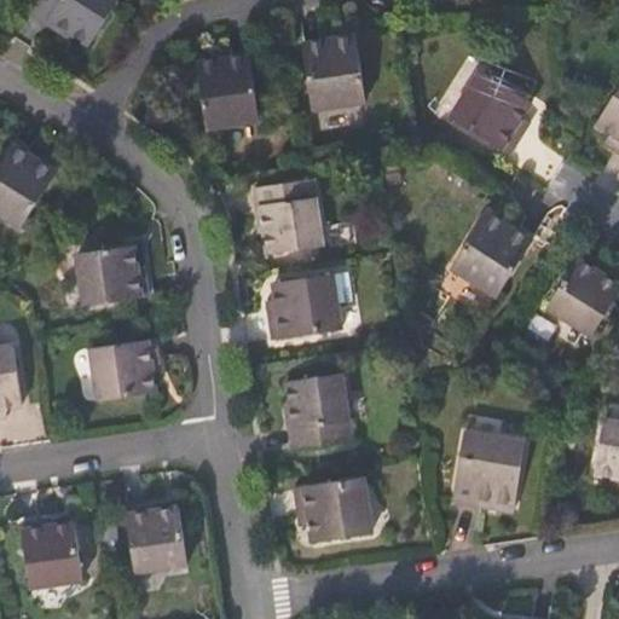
[(120,0),(39,0),(33,11),(48,22),(53,16),(76,29),(75,34),(93,46),(120,0)]
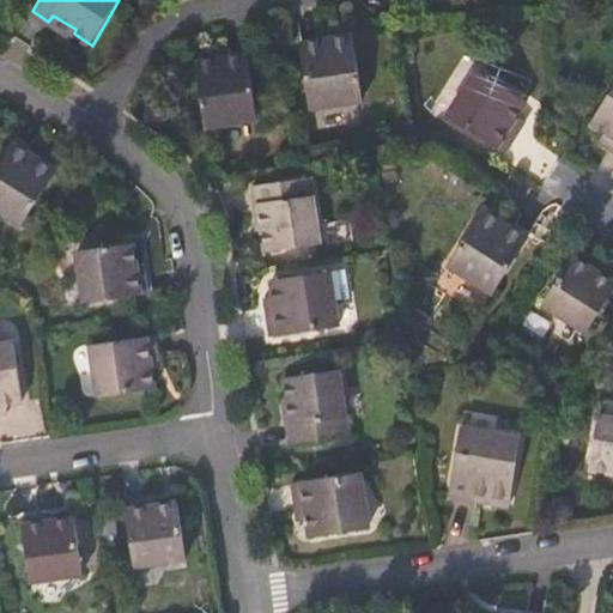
[(311,109),(363,99),(352,35),(301,43),(311,109)]
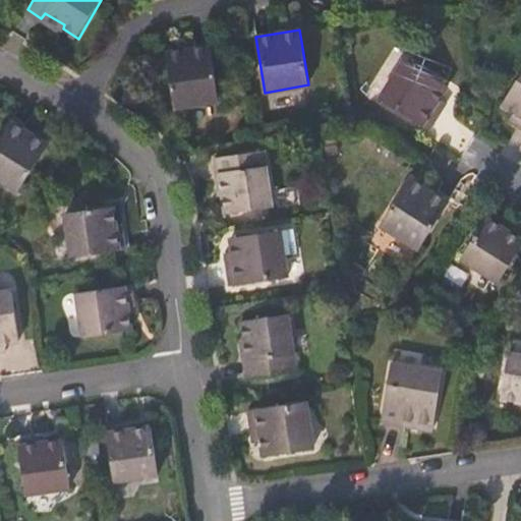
[(177,109),(219,102),(211,47),(168,54),(177,109)]
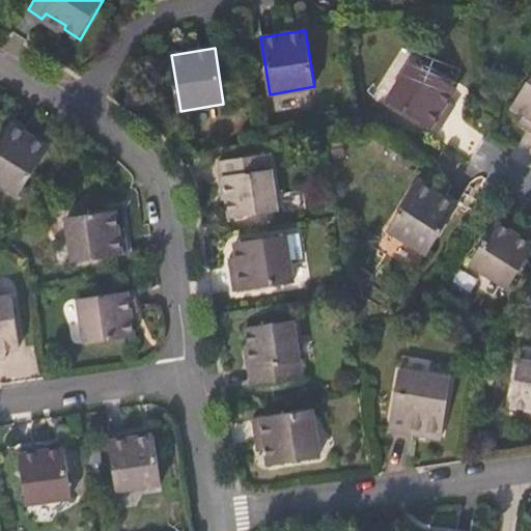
[(385,100),(434,132),(448,109),(443,105),(453,86),(411,57),(385,100)]
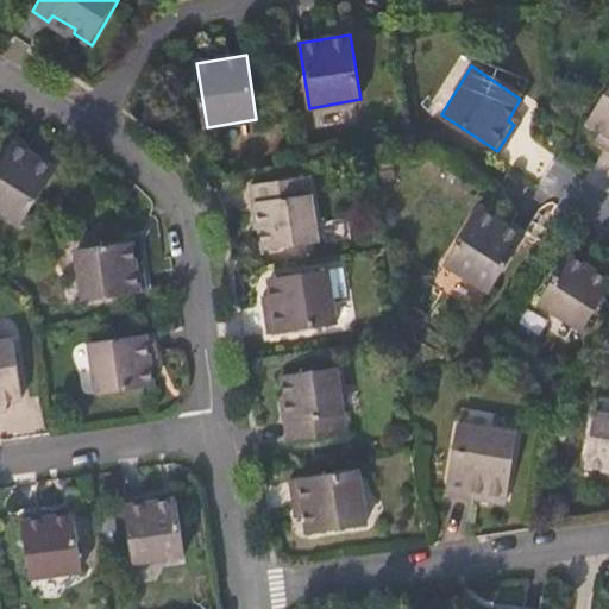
[(606,143),(608,144),(608,88),(588,123),(608,135),(606,143)]
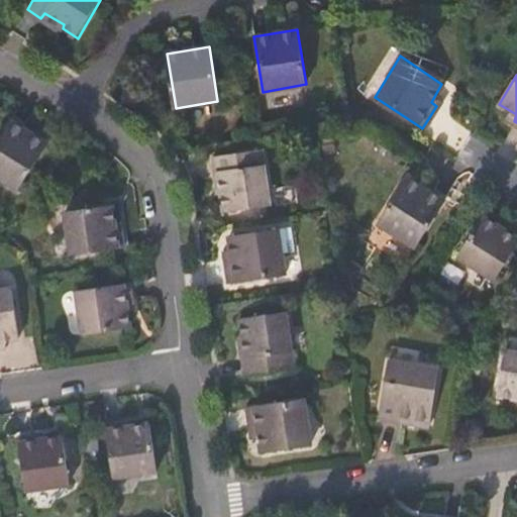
[(41,141),(4,117),(0,123),(0,180),(13,189),(41,141)]
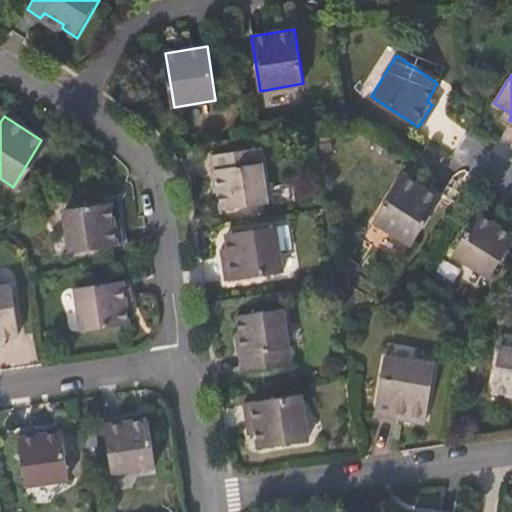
[(257,149),(209,155),(211,171),(218,170),(222,191),(218,192),(221,209),(266,203),(265,196),(257,149)]
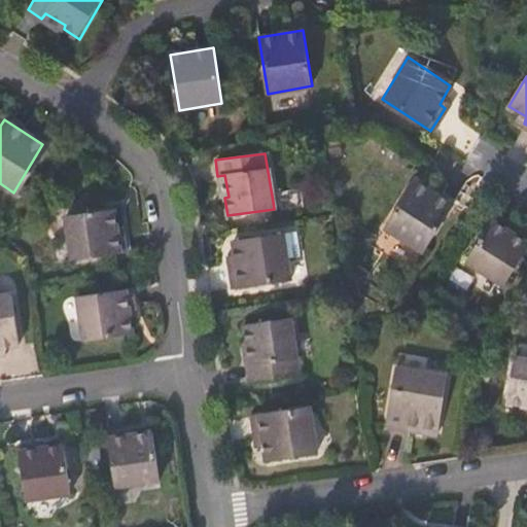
[(450,204),(412,180),(382,227),(421,251),(450,204)]
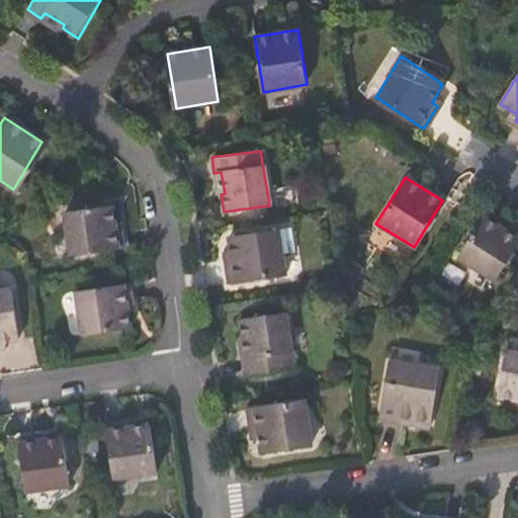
[(107,204),(60,210),(68,256),(120,249),(117,222),(111,223),(107,204)]
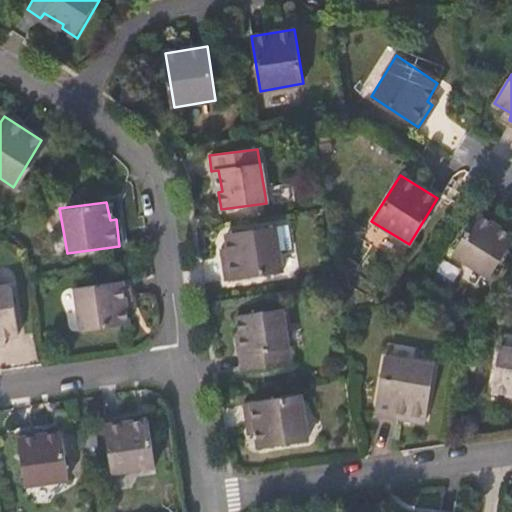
[(489,222),(473,212),(447,253),(484,276),(511,233),(511,231),(492,218),(489,222)]
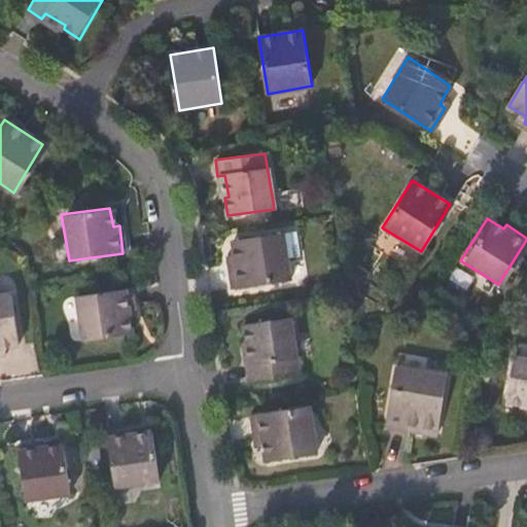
[(231,290),(290,281),(283,234),(233,241),(236,265),(229,266),(231,290)]
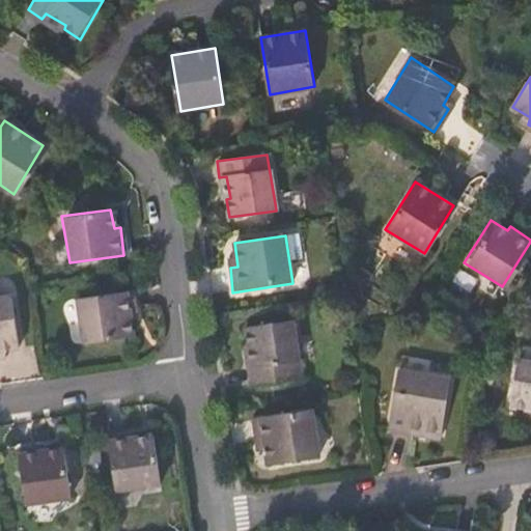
[(130,290),(75,299),(83,344),(131,336),(128,317),(134,317),(130,290)]
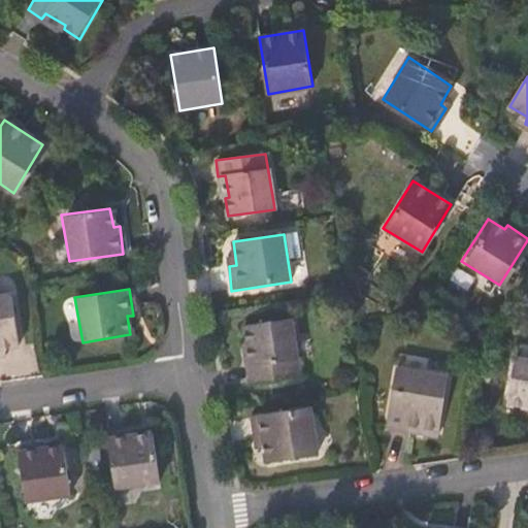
[(9,293),(0,294),(0,347),(18,344),(9,293)]
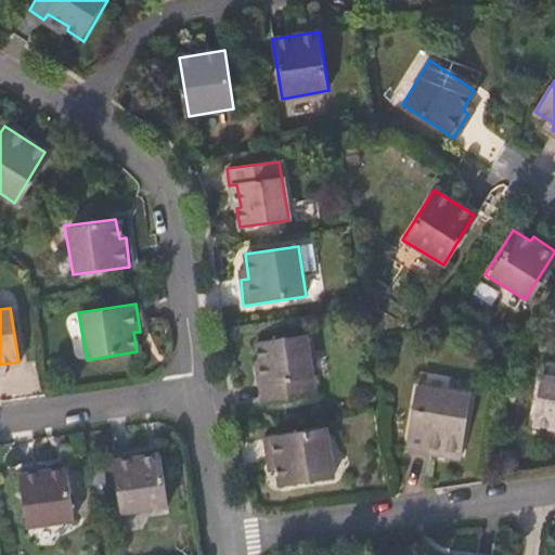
[(261,402),(314,396),(308,346),(306,338),(256,345),(259,362),(262,361),(265,385),(260,386),(261,402)]
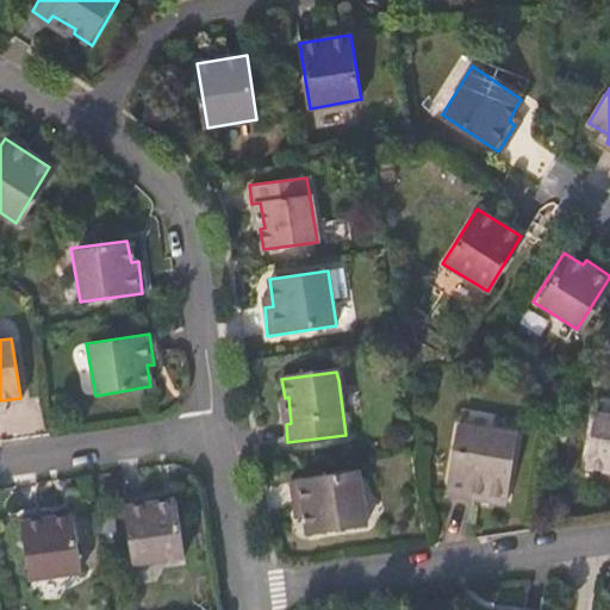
[(609,480),(609,418),(592,416),(583,471),(603,474),(604,480),(609,480)]
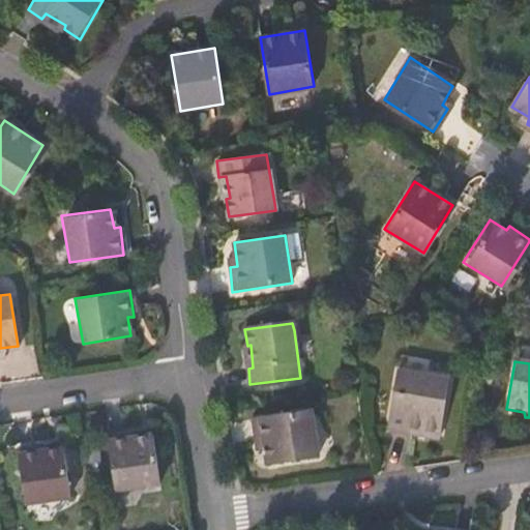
[(451,381),(399,372),(389,431),(415,434),(417,428),(442,432),(451,381)]
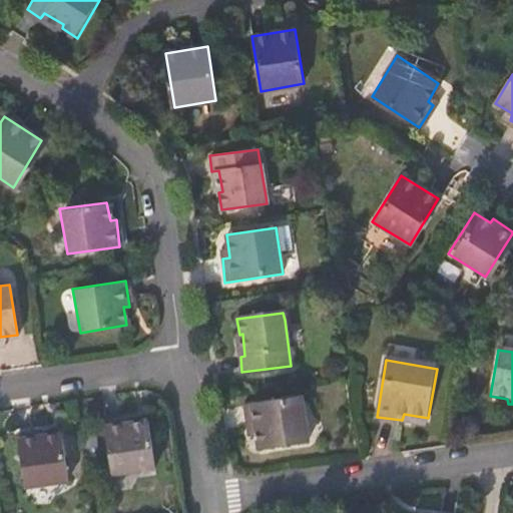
[(302,399),(244,408),(247,430),(255,429),(259,452),(308,445),(307,438),(302,399)]
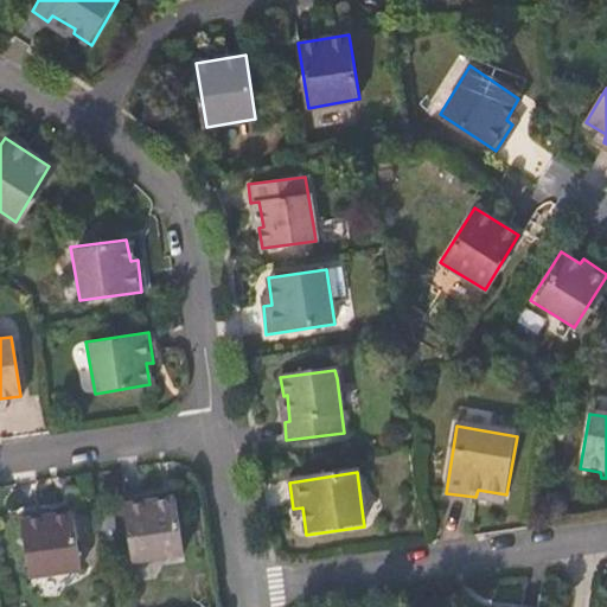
[(153,496),(123,500),(133,563),(184,555),(181,535),(176,500),(154,503),(153,496)]
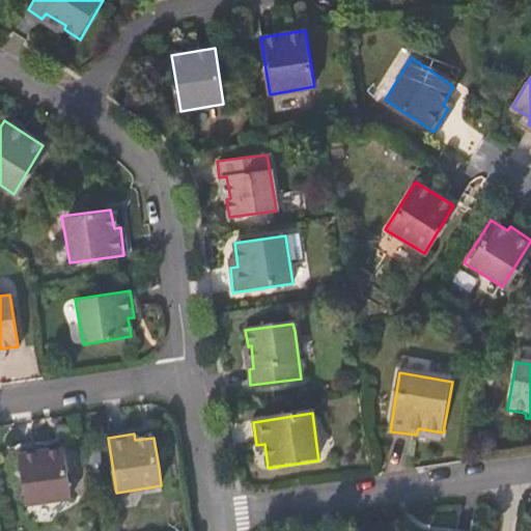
[(46,447),(19,450),(28,506),(71,500),(63,453),(47,455),(46,447)]
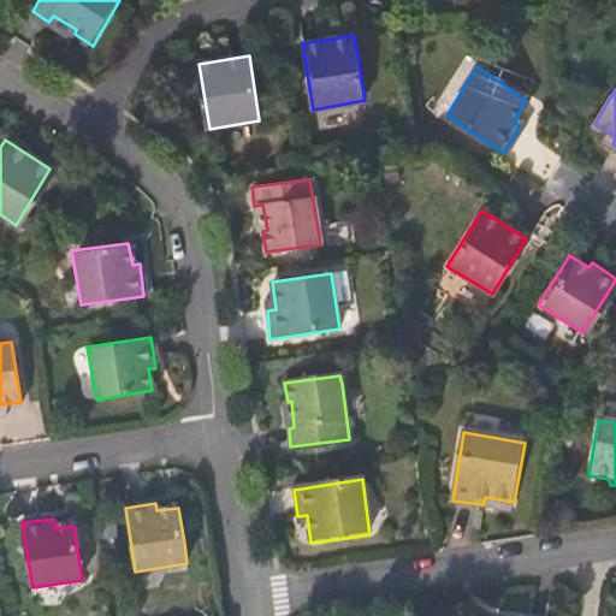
All buildings are outlined.
